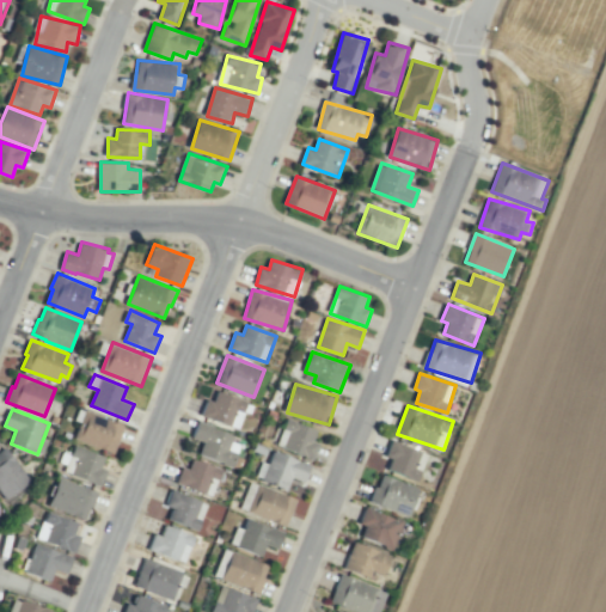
[(87,410),(127,426),(115,454),(77,439),(87,410)]
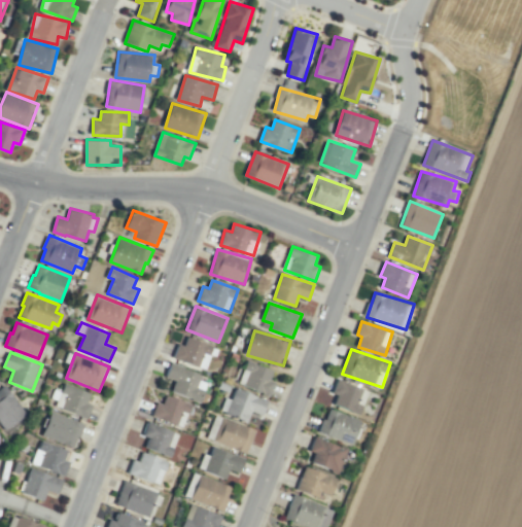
[(48,357),(54,359),(51,365),(45,363),(48,357)]
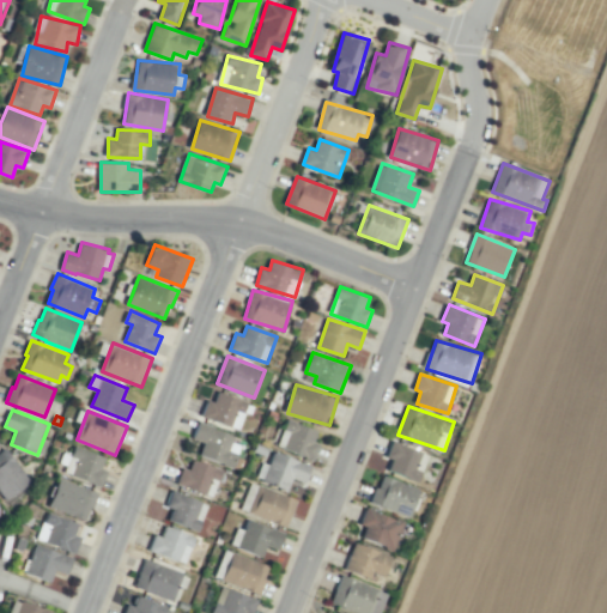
[(316,460),(322,443),(316,441),(320,430),(290,419),(279,445),(316,460)]
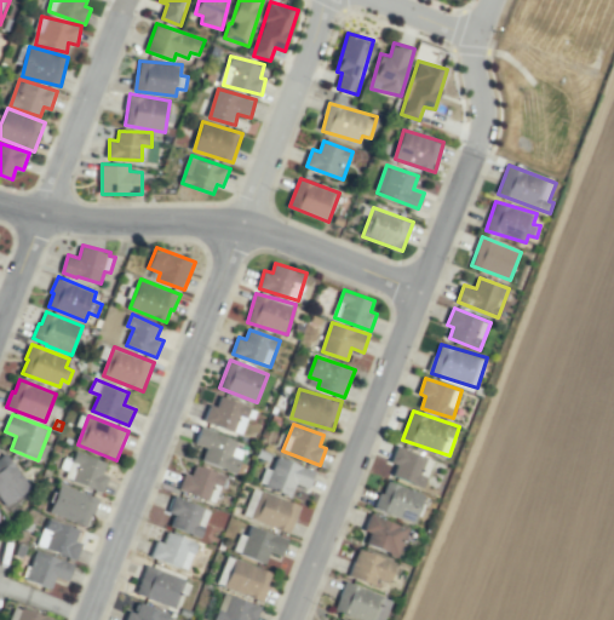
[(204,461),(240,472),(246,449),(237,447),(240,438),(202,428),(198,443),(207,447),(204,461)]
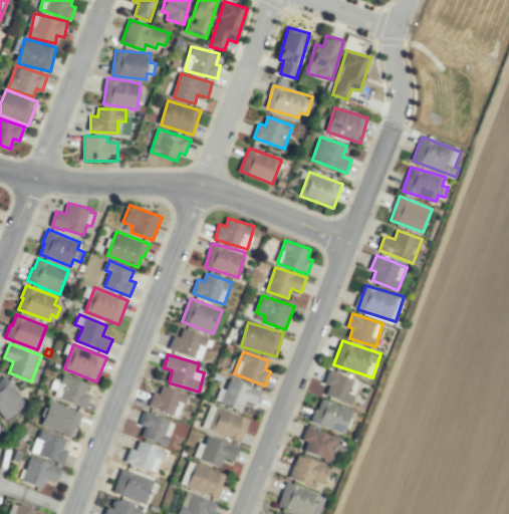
[(353,404),(361,379),(330,370),(325,383),(330,384),(327,396),(353,404)]
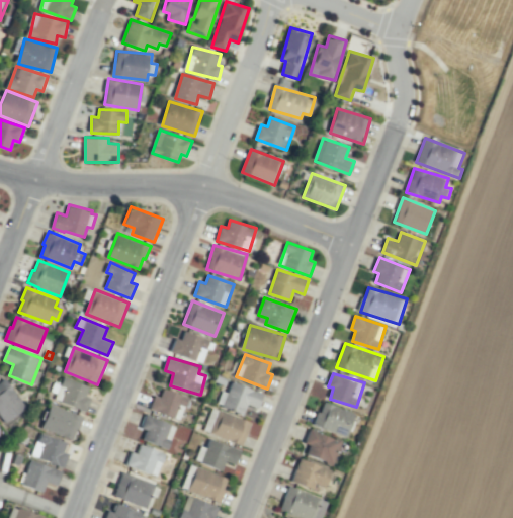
[(87,412),(92,398),(87,396),(90,385),(65,375),(62,383),(56,381),(52,391),(59,394),(56,399),(87,412)]
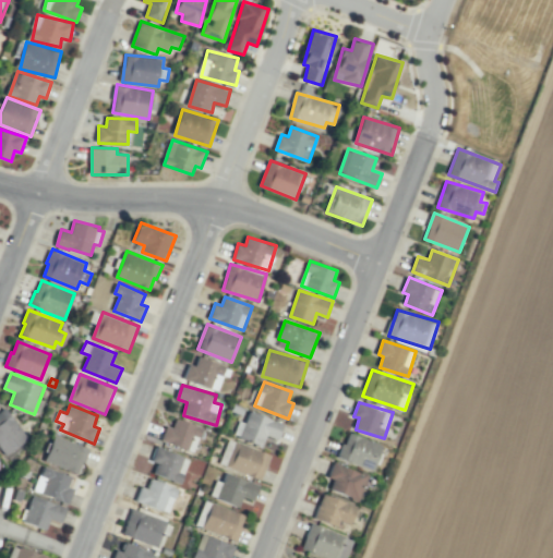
[(0,412),(7,408),(29,438),(9,455),(0,444),(0,412)]
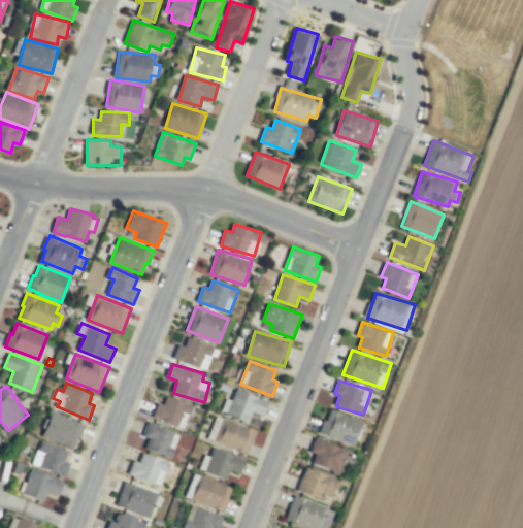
[(250,422),(254,411),(264,416),(270,400),(238,389),(234,400),(228,398),(223,413),(250,422)]
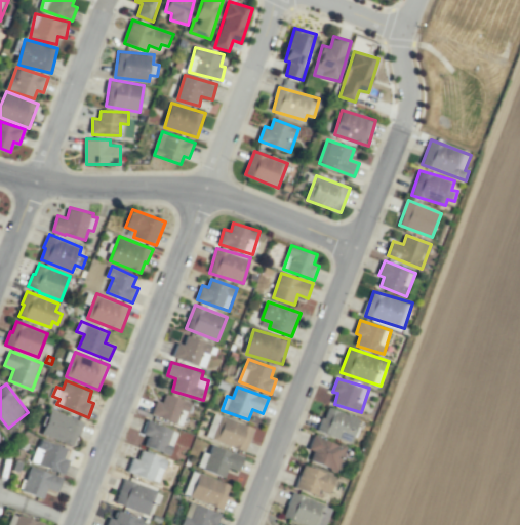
[(153,415),(186,425),(192,401),(166,394),(164,402),(157,400),(153,415)]
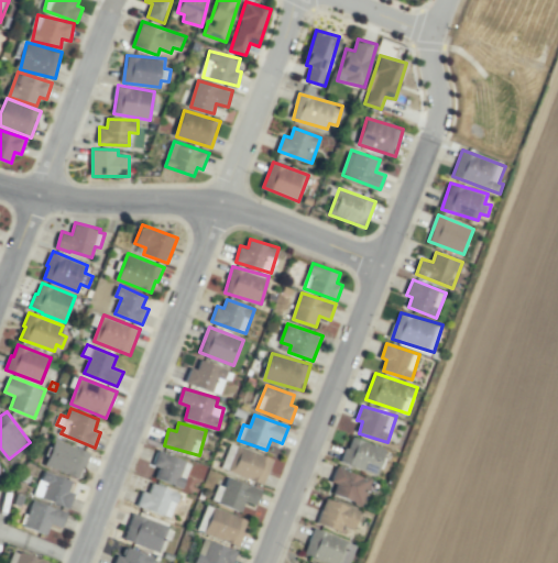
[(343,462),(379,475),(387,449),(352,435),(343,462)]
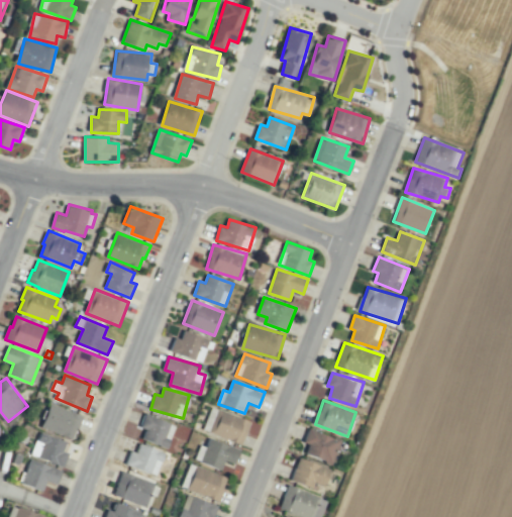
[(53,403),(84,416),(79,429),(77,428),(73,439),(42,427),(53,403)]
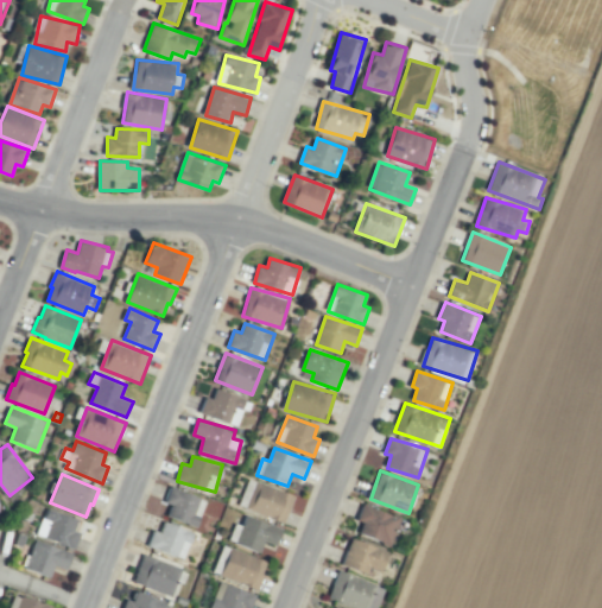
[(297,495),(259,481),(248,508),(286,523),(297,495)]
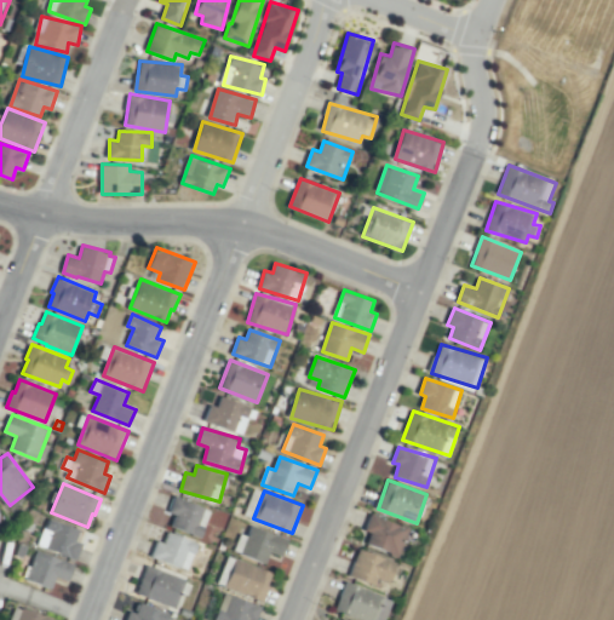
[(176,514),(172,527),(204,537),(212,509),(176,497),(171,512),(176,514)]
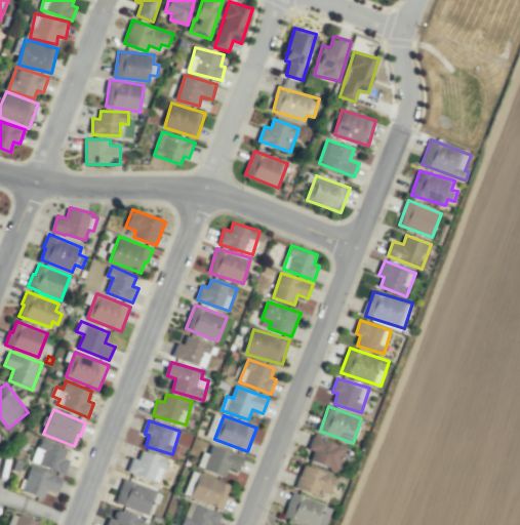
[(340,471),(349,447),(315,435),(310,449),(315,451),(312,460),(340,471)]
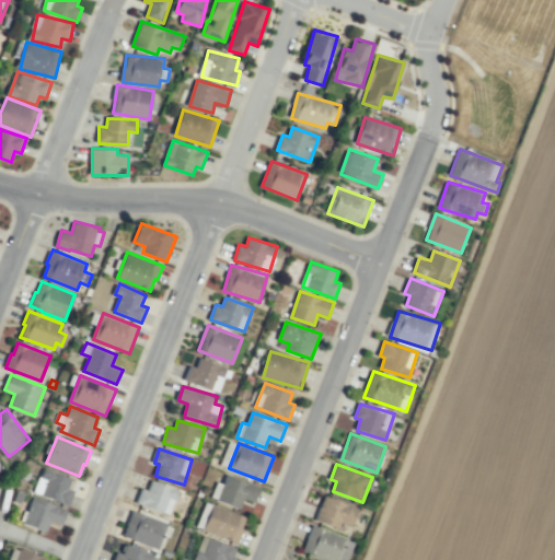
[(70,505),(76,490),(70,488),(73,478),(46,467),(43,477),(42,476),(35,492),(70,505)]
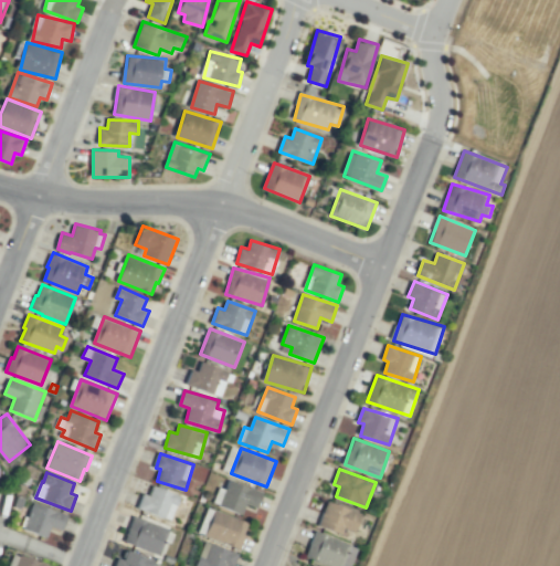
[(25,474),(34,478),(32,485),(23,482),(25,474)]
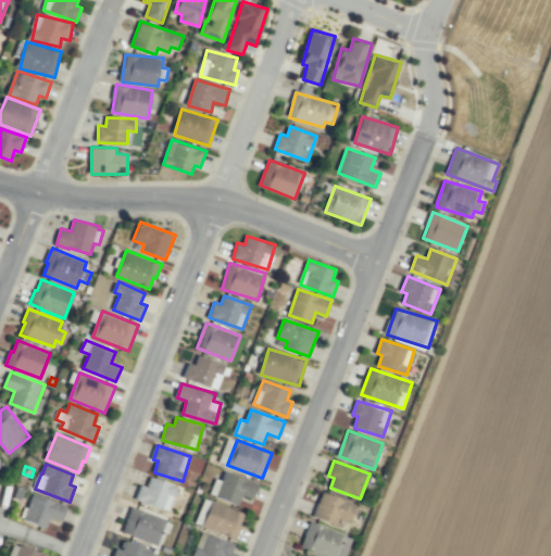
[(260,483),(227,471),(223,481),(217,479),(212,494),(240,505),(243,495),(254,498),(260,483)]
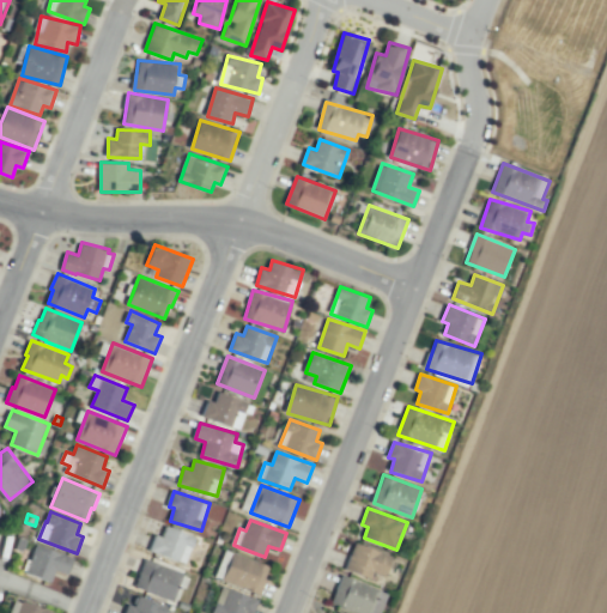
[(151,551),(187,564),(198,536),(168,526),(164,536),(157,534),(151,551)]
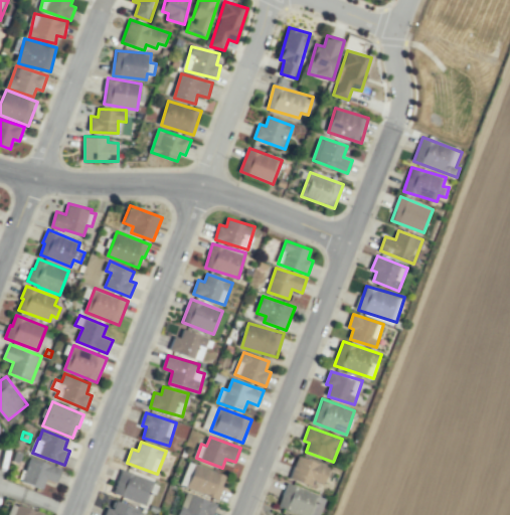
[(24,453),(21,463),(14,461),(18,451),(24,453)]
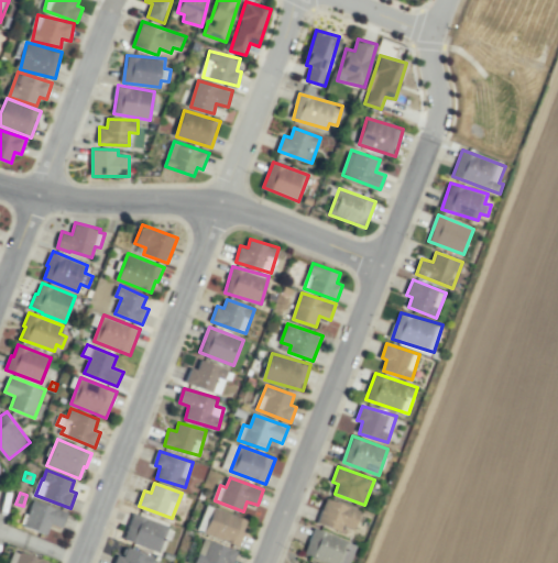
[(356,529),(362,510),(328,498),(318,522),(342,531),(345,526),(356,529)]
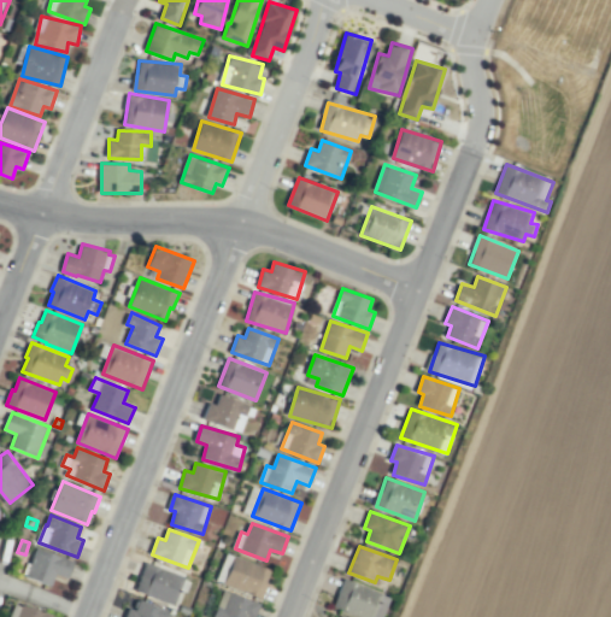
[(39,548),(60,557),(62,556),(76,560),(69,579),(58,574),(53,586),(28,576),(39,548)]
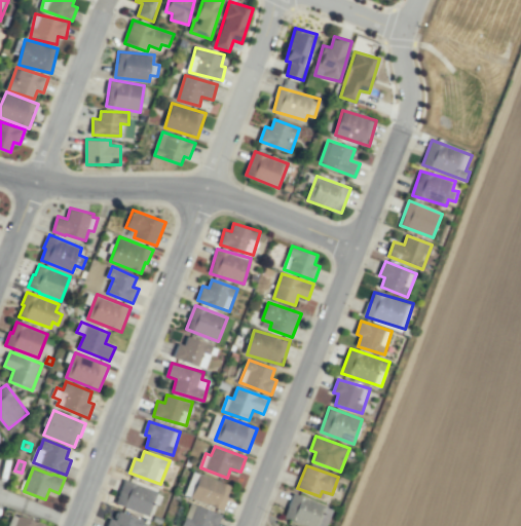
[(233,486),(195,472),(186,495),(224,510),(233,486)]
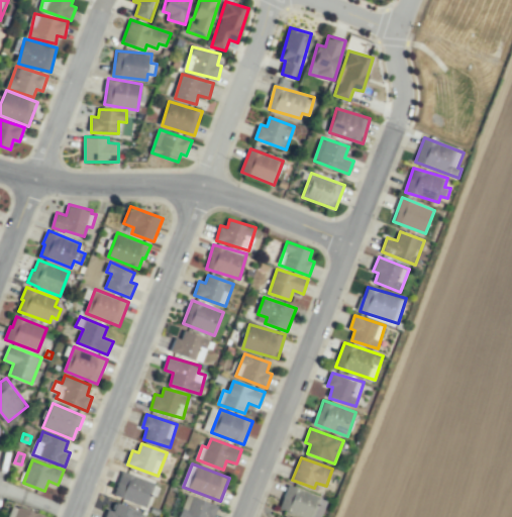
[(148,508),(154,495),(158,497),(162,486),(124,471),(115,495),(148,508)]
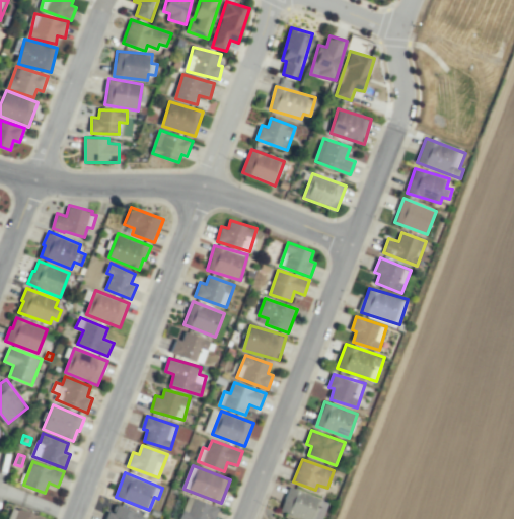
[(283,513),(306,518),(323,518),(329,499),(289,488),(283,513)]
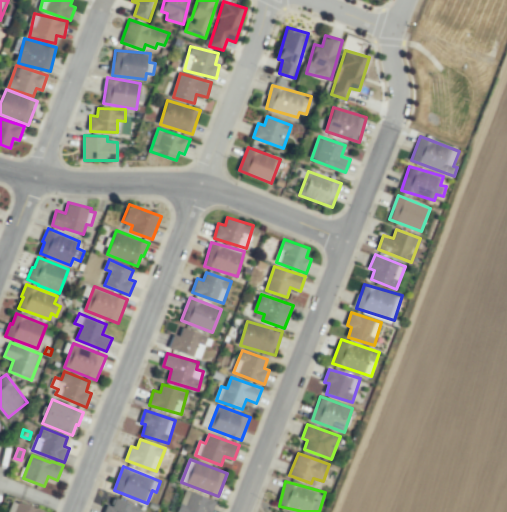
[(212,511),(217,500),(187,489),(178,511),(212,511)]
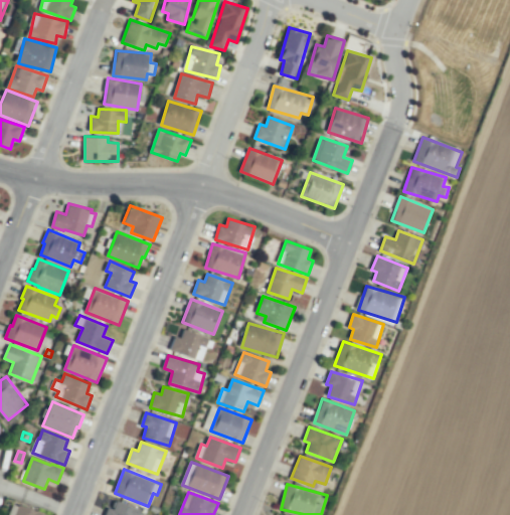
[(140,514),(143,508),(117,501),(115,508),(108,506),(105,514),(140,514)]
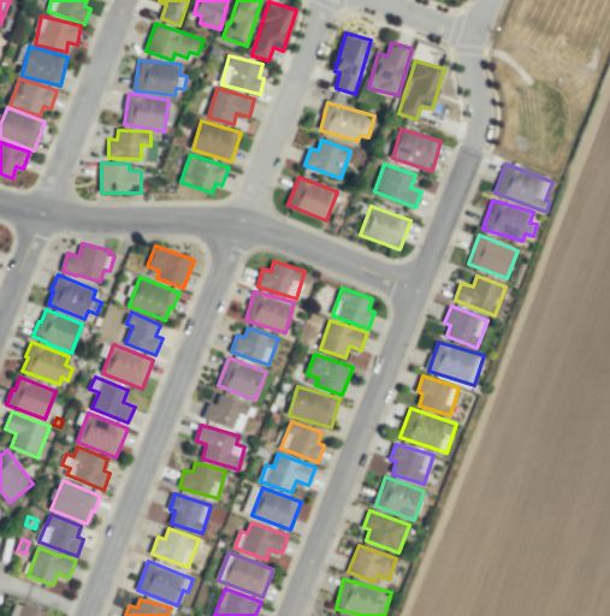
[(24,603),(54,615),(53,615),(11,615),(17,602),(23,604),(24,603)]
